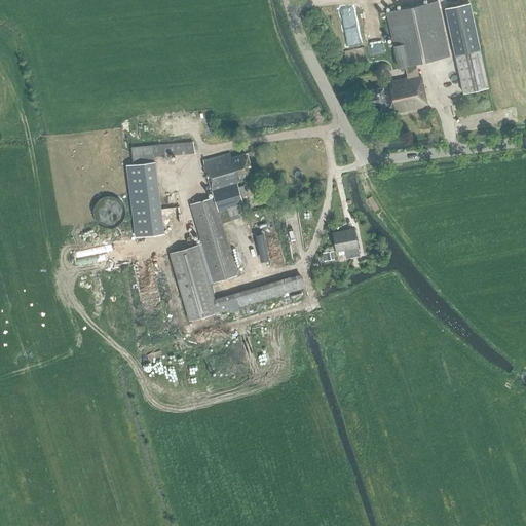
[(438,1),(386,12),(398,68),(400,68),(405,67),(406,71),(407,78),(391,82),(391,85),(382,87),(383,88),(371,90),(375,113),(387,110),(387,112),(395,110),(396,113),(427,106),(420,75),(418,76),(416,64),(449,57),(438,1)]
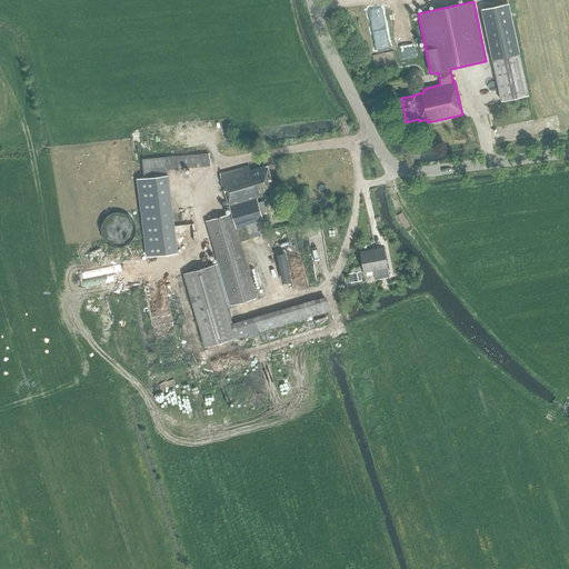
[(481,10),(501,101),(528,96),(508,5),(481,10)]
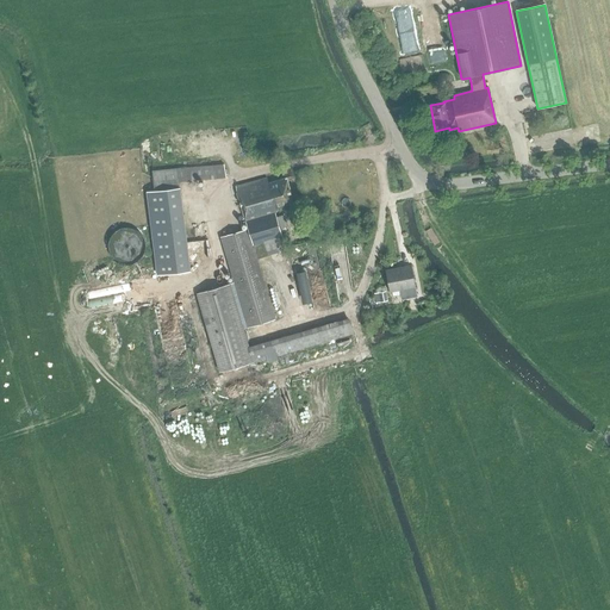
[(437,78),(436,80),(436,82),(437,85),(439,86),(440,88),(442,88),(444,89),(447,88),(449,87),(450,86),(452,83),(452,82),(452,80),(450,78),(449,76),(448,75),(446,74),(443,74),(442,74),(440,75),(439,76),(437,78)]
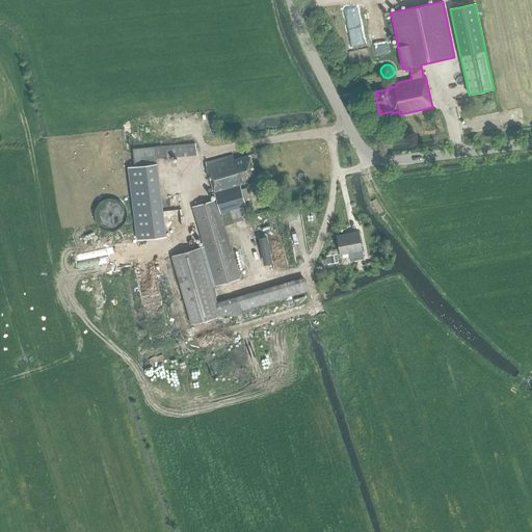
[(132,149),(134,167),(156,164),(155,159),(188,156),(196,155),(195,147),(187,148),(186,144),(179,145),(163,147),(162,147),(149,148),(132,149)]
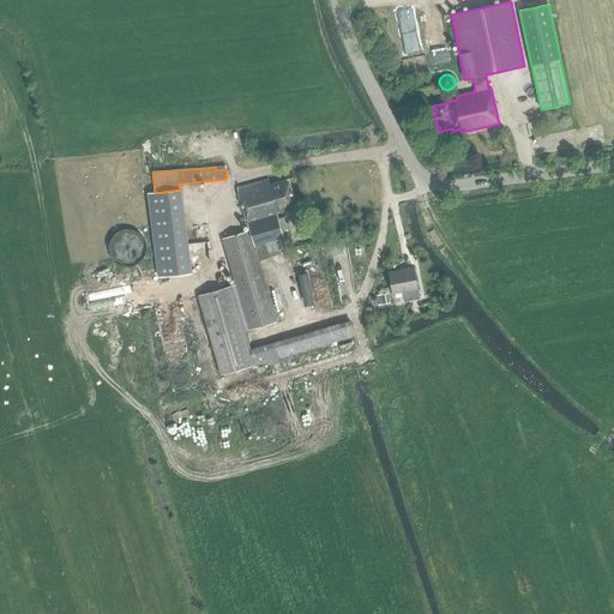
[(269,180),(238,188),(250,230),(222,239),(247,325),(242,326),(230,286),(198,296),(222,375),(254,366),(245,331),(250,330),(277,321),(259,260),(270,258),(269,253),(287,247),(284,239),(277,214),(278,212),(278,210),(295,205),(288,180),(270,185),(269,180)]
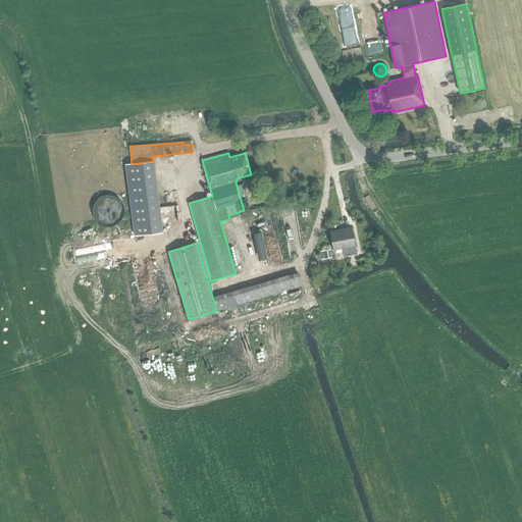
[(132,164),(125,165),(134,236),(162,231),(154,161),(153,161),(132,164)]
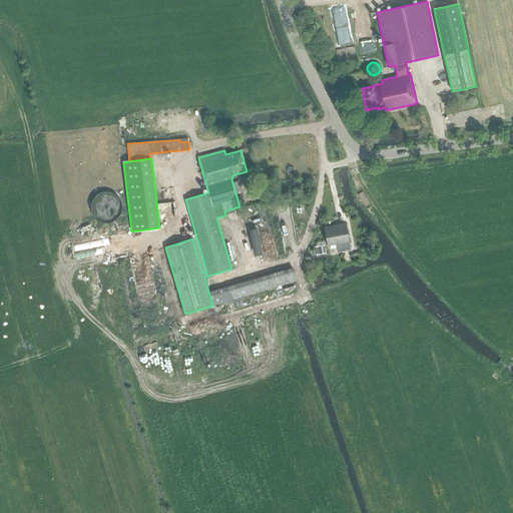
[(90,207),(91,211),(92,214),(95,218),(98,220),(102,222),(106,222),(110,222),(114,220),(117,218),(120,214),(121,211),(122,207),(121,202),(120,199),(117,195),(114,193),(110,191),(106,191),(102,191),(98,193),(95,195),(92,199),(91,202),(90,207)]
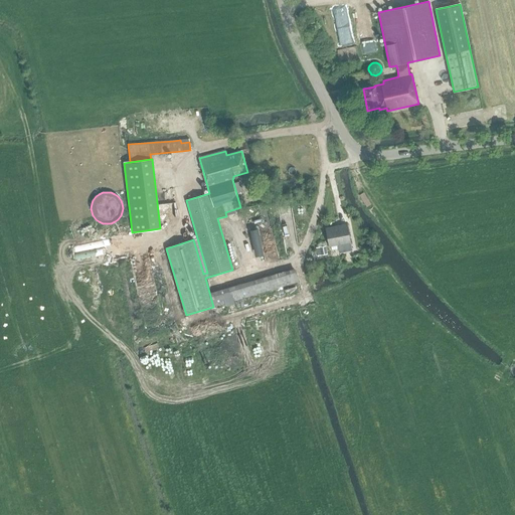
[(346,224),(326,228),(329,246),(350,242),(346,224)]
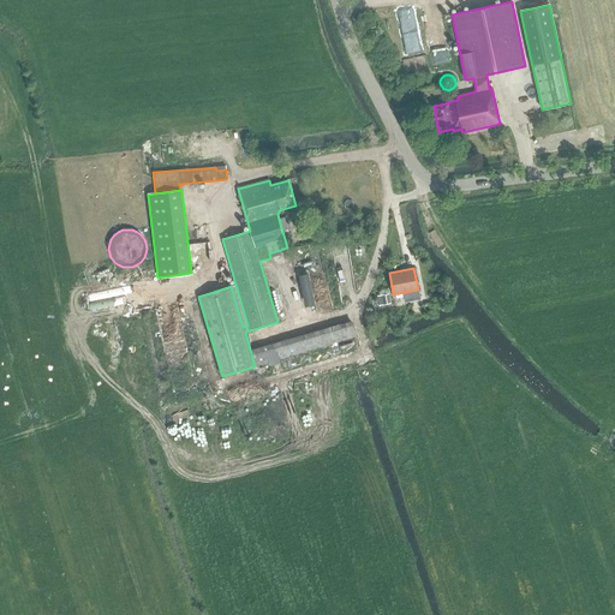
[(390,303),(389,294),(388,290),(381,292),(381,296),(377,296),(380,305),(383,305),(390,303)]
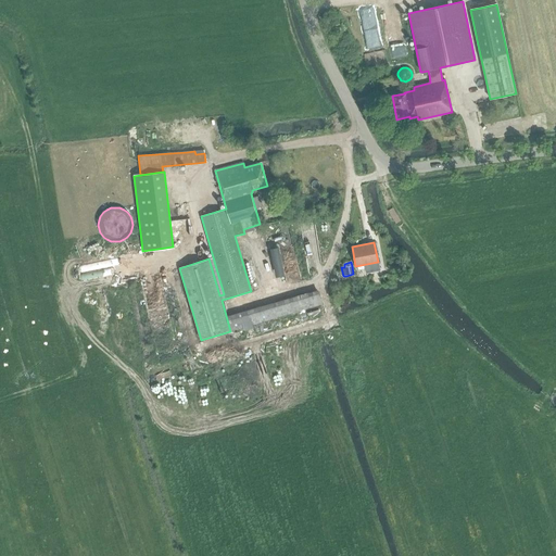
[(318,293),(230,319),(234,330),(321,304),(318,293)]
